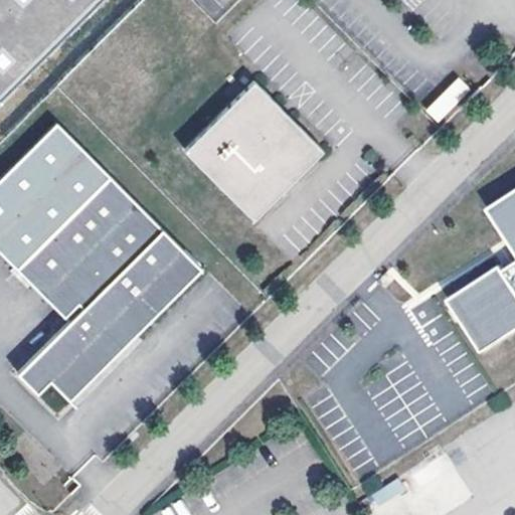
[(0,0),(0,103),(105,0),(0,0)]
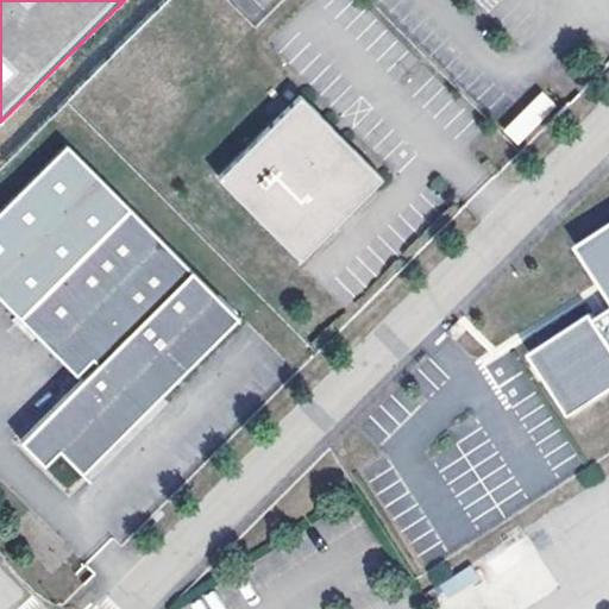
[(518,145),(558,106),(542,90),(503,130),(518,145)]
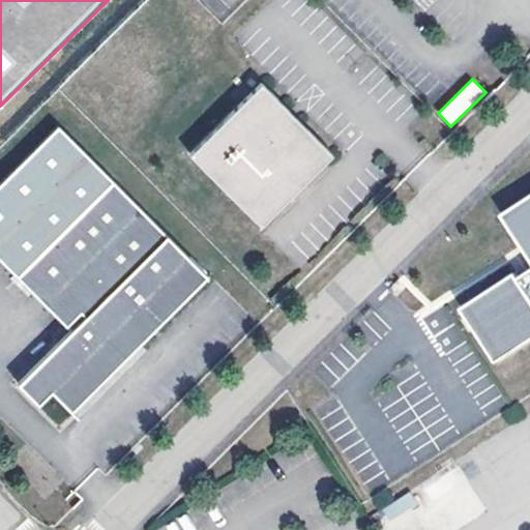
[(262,86),(189,157),(261,229),(290,200),(286,197),(297,185),(301,189),(332,158),(262,86)]
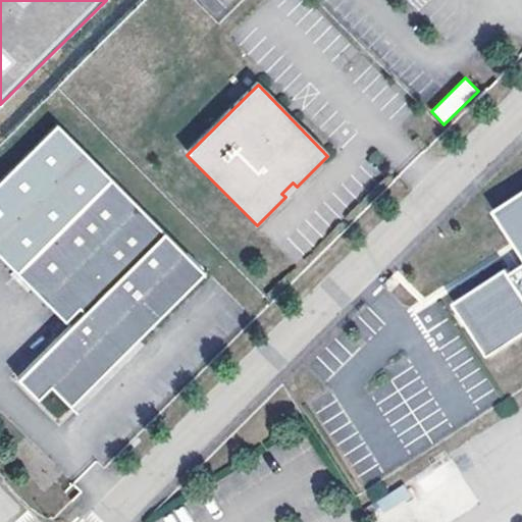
[(0,257),(16,274),(110,181),(56,127),(0,183),(0,257)]
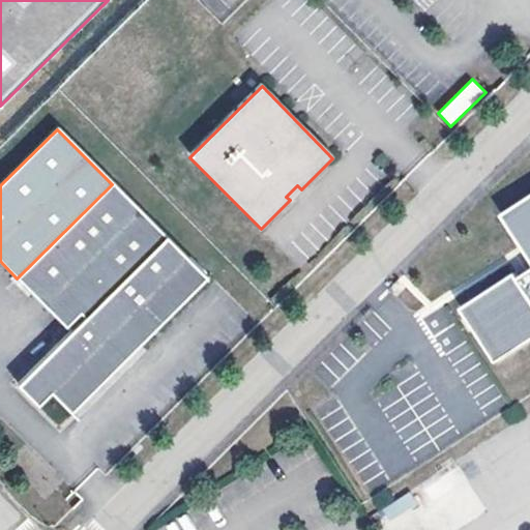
[(207,278),(112,184),(17,278),(71,333),(18,386),(38,408),(52,395),(70,414),(138,348),(207,278)]
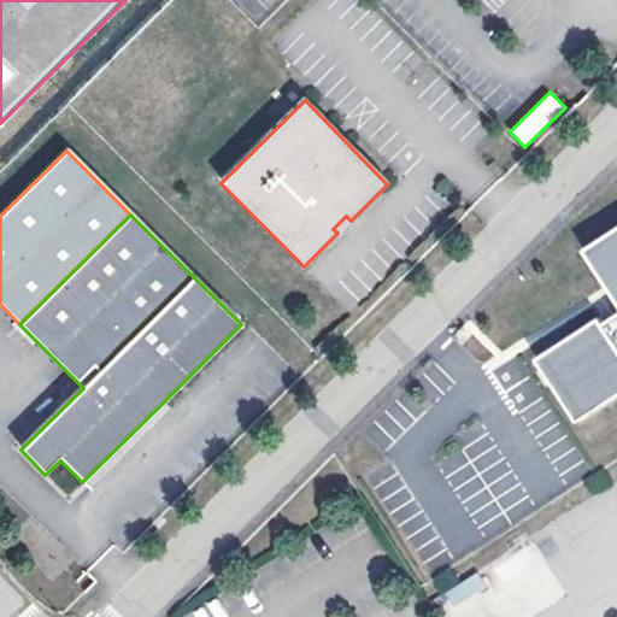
[(600,319),(538,362),(579,423),(616,398),(616,229),(583,252),(616,303),(616,316),(604,325),(600,319)]
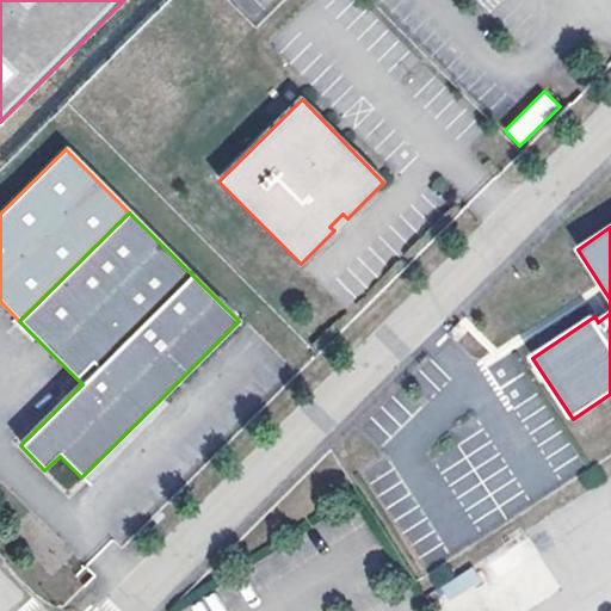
[(159,401),(81,477),(90,485),(166,408),(159,401)]
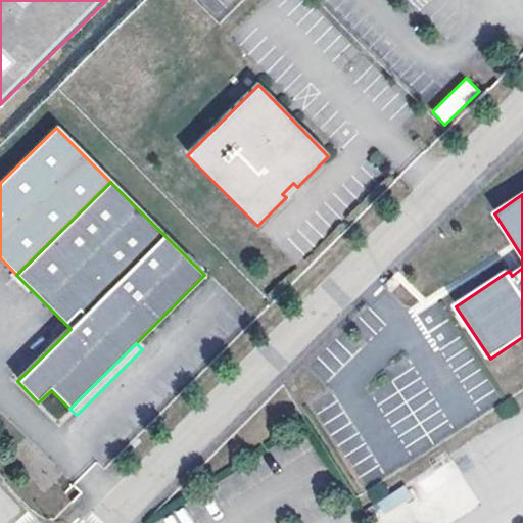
[(385,509),(410,496),(406,487),(381,498),(385,509)]
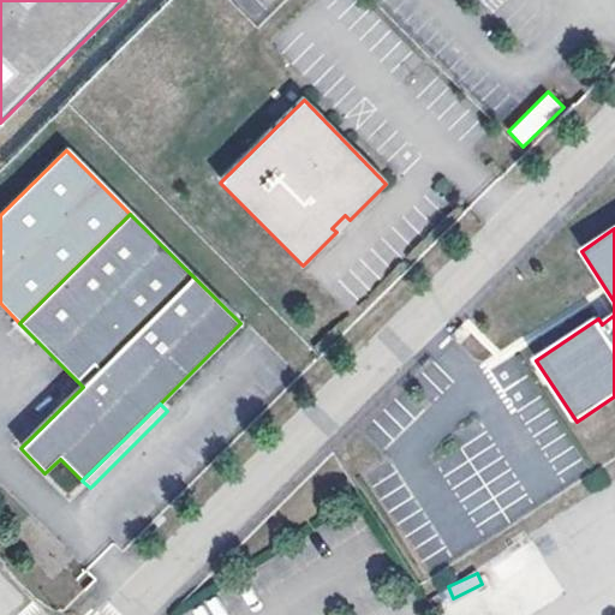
All buildings are outlined.
